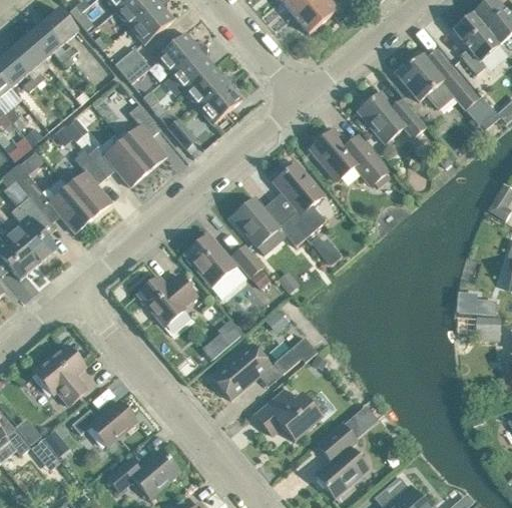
[(108,0),(116,9),(127,0),(108,0)]
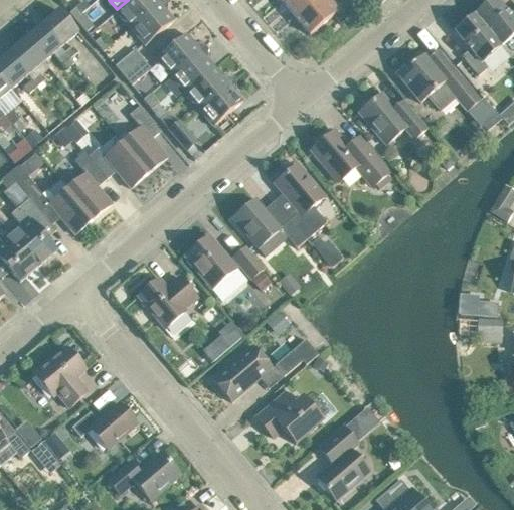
[(131,26),(161,0),(128,0),(117,9),(131,26)]
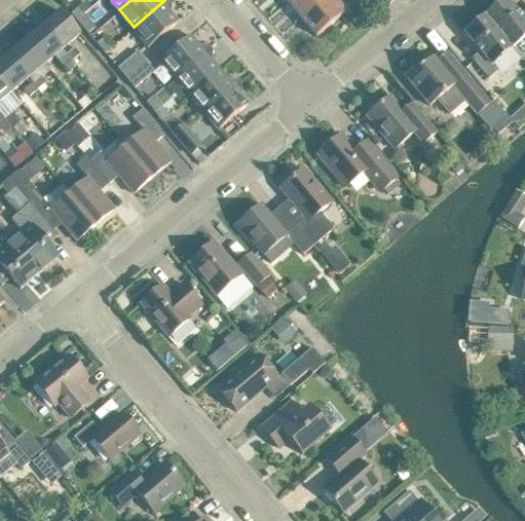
[(148,44),(179,19),(172,8),(173,0),(164,0),(134,27),(148,44)]
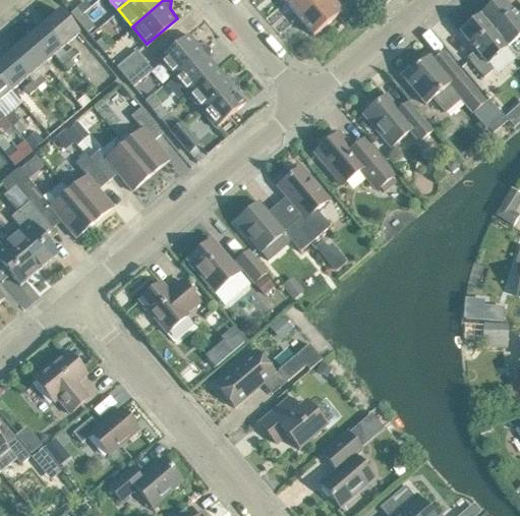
[(299,15),(318,0),(286,0),(299,15)]
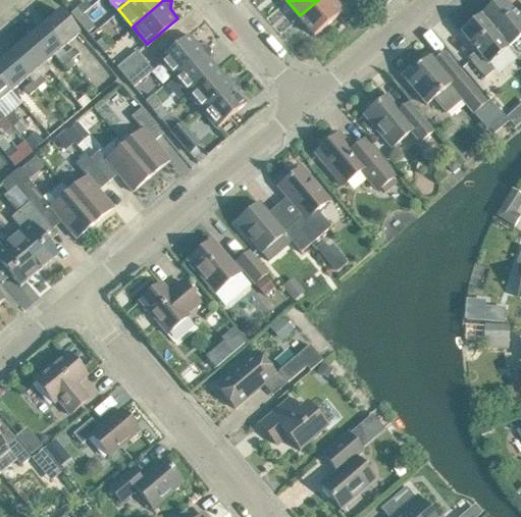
[(314,33),(345,7),(339,0),(318,0),(300,15),(314,33)]
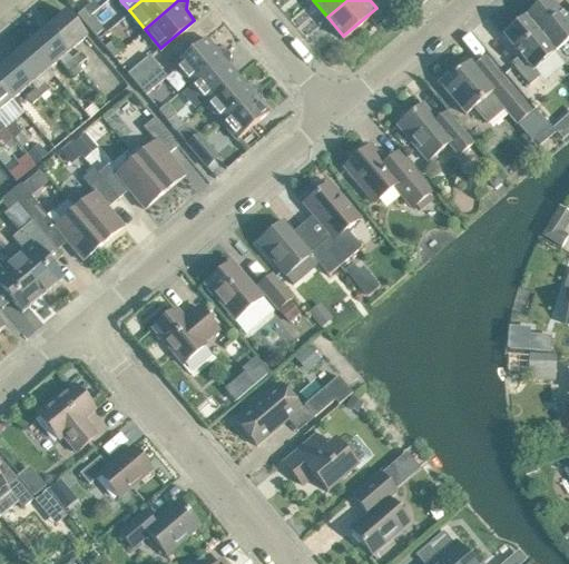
[(540,0),(526,13),(556,48),(568,37),(568,10),(565,15),(552,0),(540,0)]
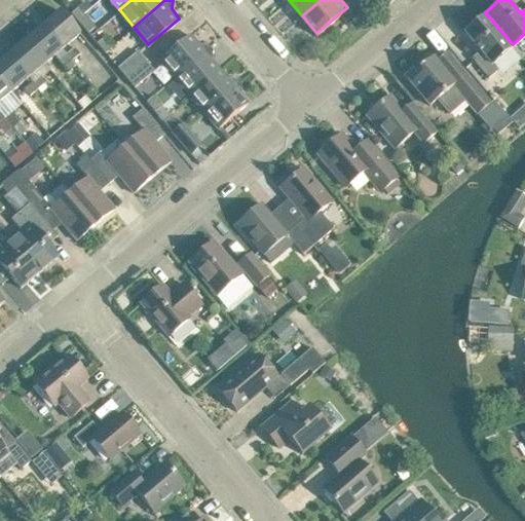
[(80,21),(87,14),(79,4),(72,10),(80,21)]
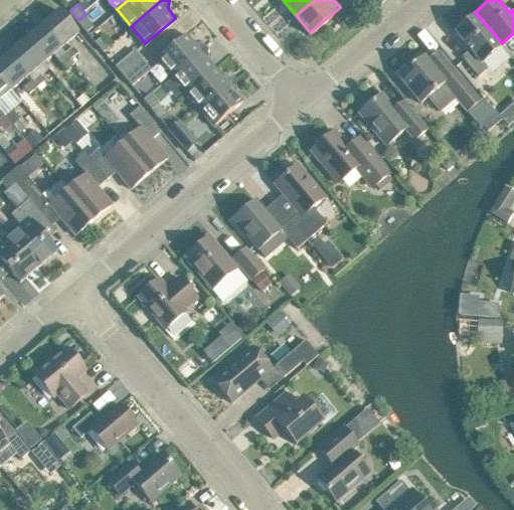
[(59,7),(42,21),(62,44),(69,38),(78,30),(72,22),(59,7)]
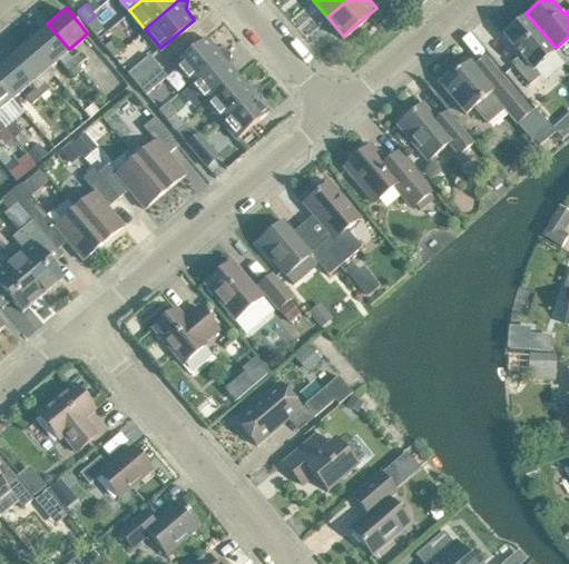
[(529,81),(540,72),(535,66),(556,48),(526,13),(504,31),(521,51),(511,59),(526,77),(529,81)]
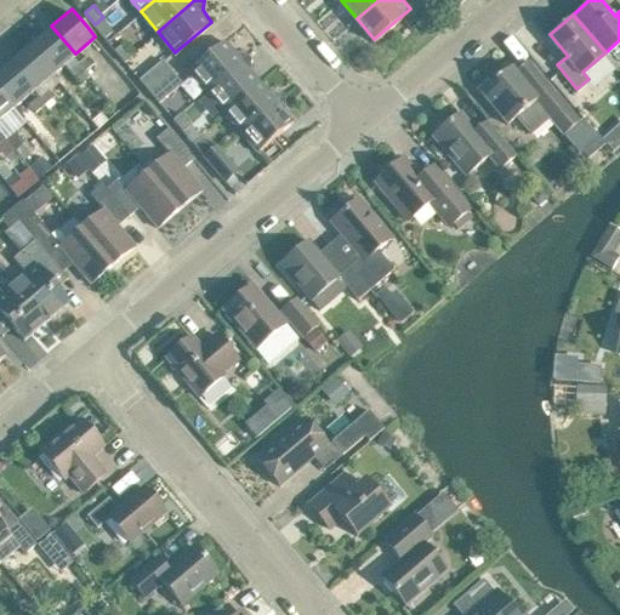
[(104,35),(113,28),(103,17),(95,24),(104,35)]
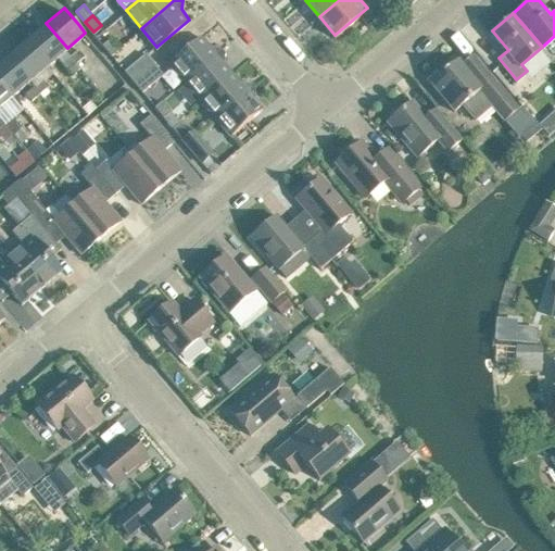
[(46,23),(28,38),(49,63),(58,55),(62,61),(71,53),(67,48),(46,23)]
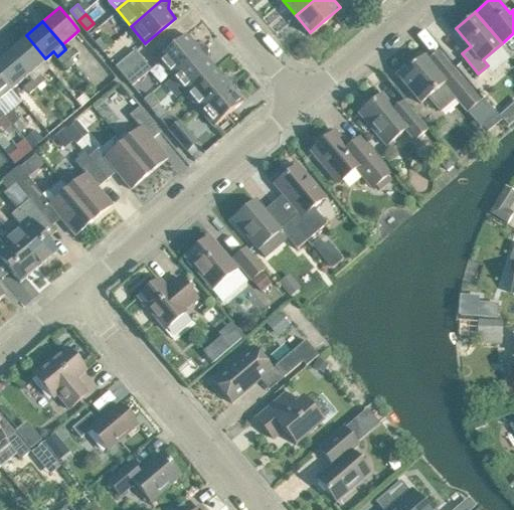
[(171,73),(206,43),(204,41),(194,40),(186,31),(157,56),(171,73)]
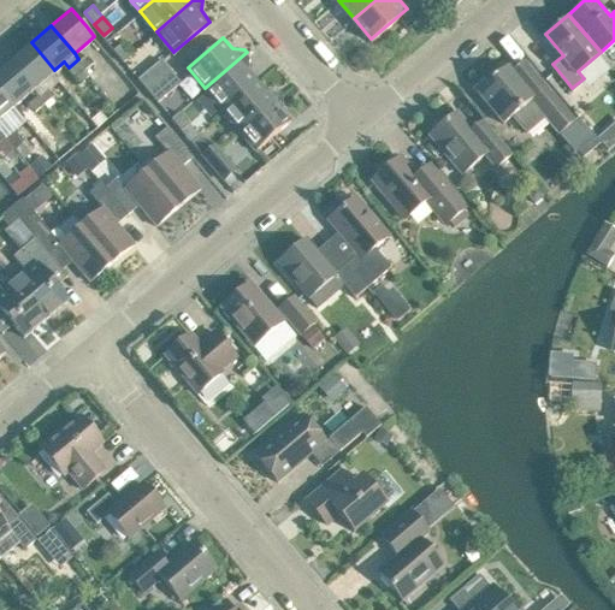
[(124,59),(132,52),(122,40),(114,47),(124,59)]
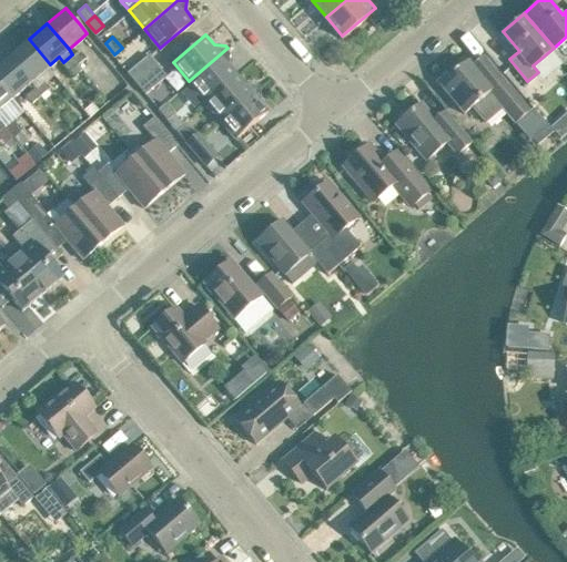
[(29,39),(10,54),(31,80),(40,73),(50,64),(29,39)]
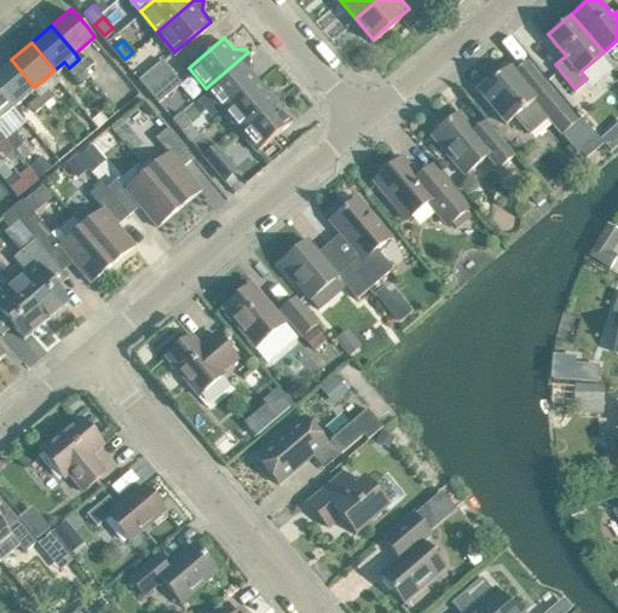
[(88,52),(79,59),(86,67),(94,59),(88,52)]
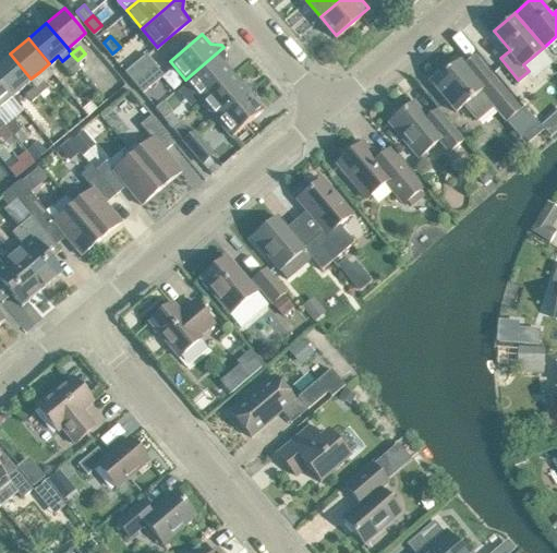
[(201,97),(233,70),(226,61),(227,50),(223,47),(185,80),(201,97)]
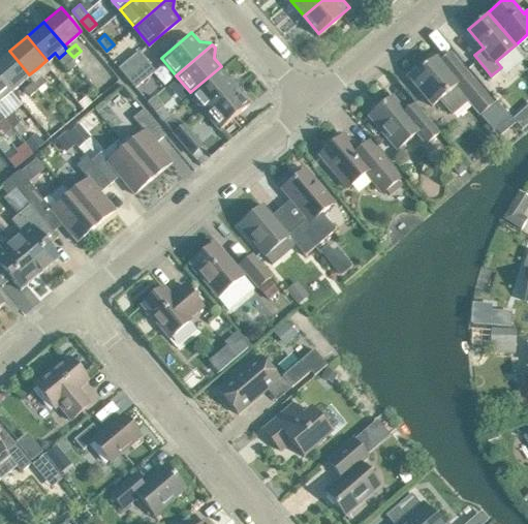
[(127,74),(148,58),(140,48),(119,65),(127,74)]
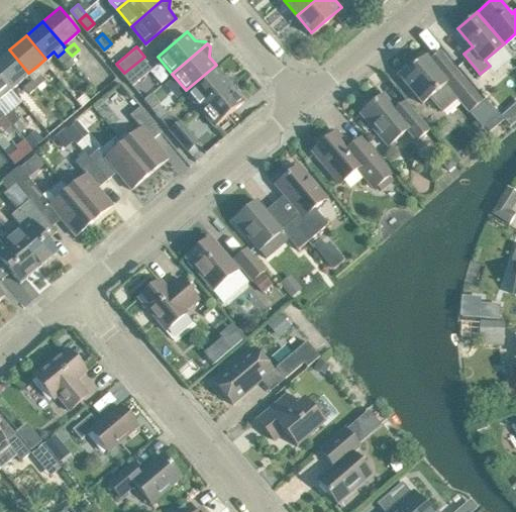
[(9,49),(0,57),(0,73),(12,87),(21,80),(28,73),(9,49)]
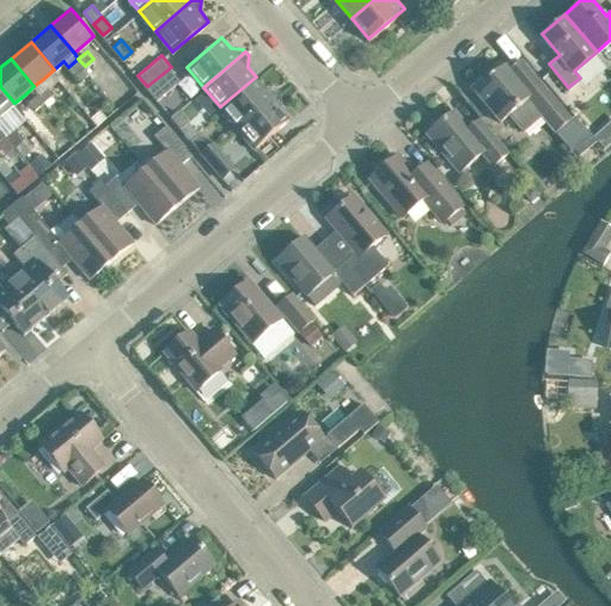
[(78,59),(68,67),(80,80),(90,72),(85,66),(78,59)]
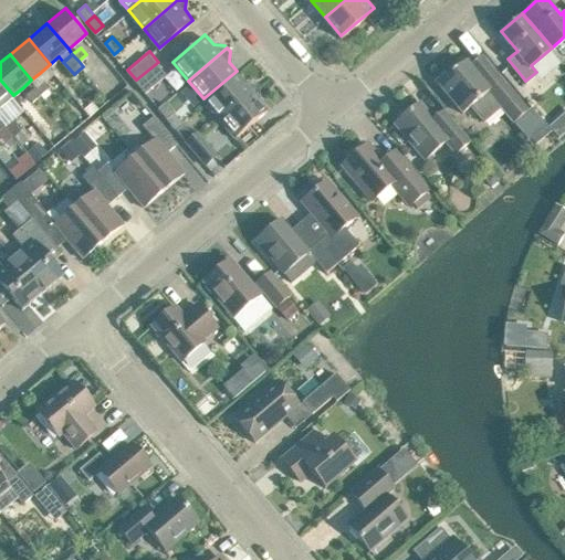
[(463,109),(470,104),(484,120),(501,105),(514,120),(529,107),(505,80),(491,63),(481,72),(468,56),(439,81),(463,109)]
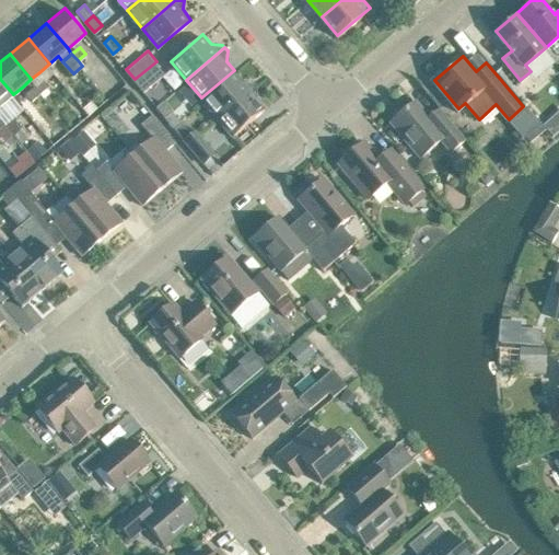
[(143,90),(165,72),(156,61),(135,79),(143,90)]
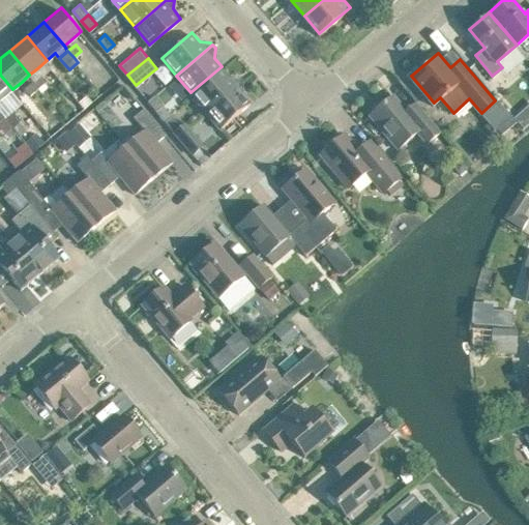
[(205,110),(241,79),(239,76),(229,76),(222,66),(190,92),(205,110)]
